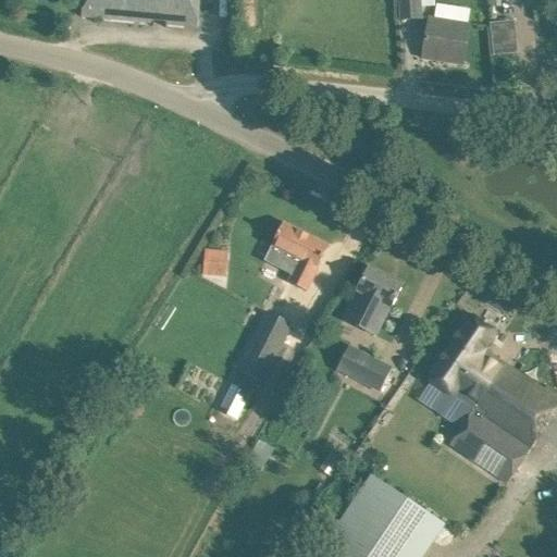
[(166,25),(198,27),(199,5),(199,0),(83,0),(82,17),(152,23),(153,21),(166,22),(166,25)]
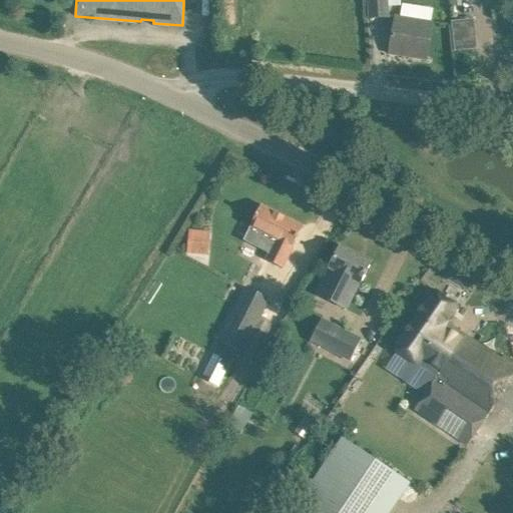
[(388,0),(367,0),(369,19),(389,18),(388,0)]
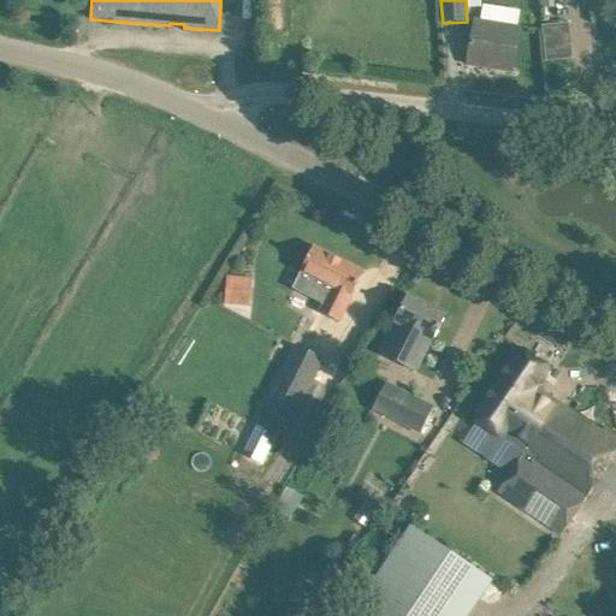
[(511,72),(514,60),(522,10),(485,4),(481,23),(474,22),(468,65),(511,72)]
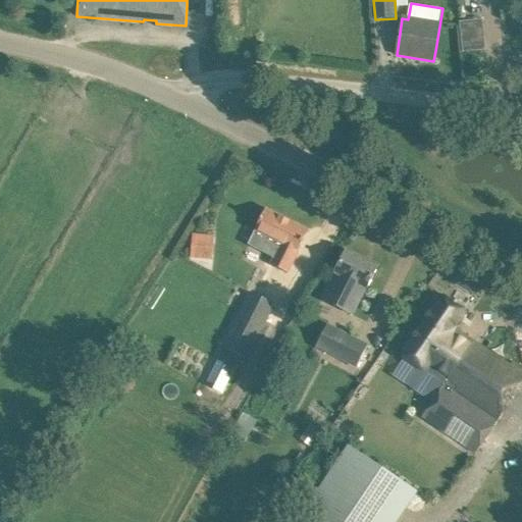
[(461,52),(483,51),(482,19),(460,19),(461,52)]
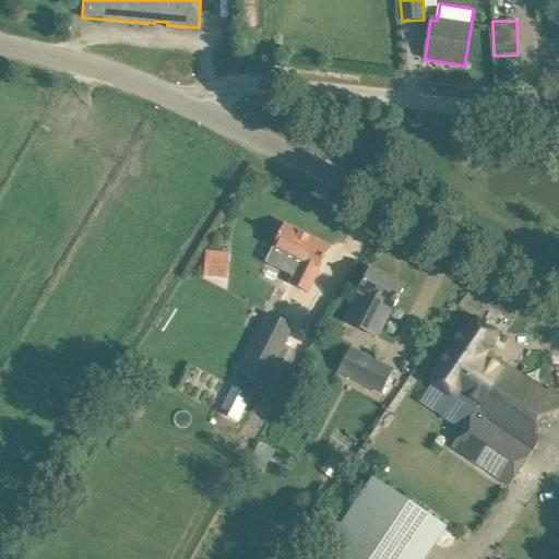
[(274,247),(265,262),(294,276),(289,284),(307,293),(320,268),(330,248),(285,225),(280,234),(275,244),(274,247)]
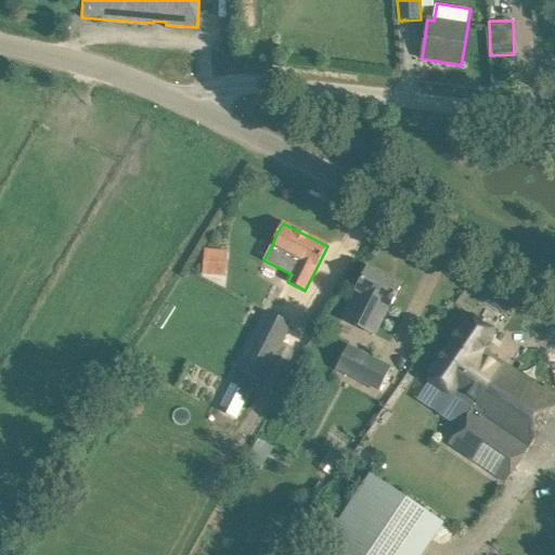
[(226,276),(228,250),(205,249),(204,275),(226,276)]
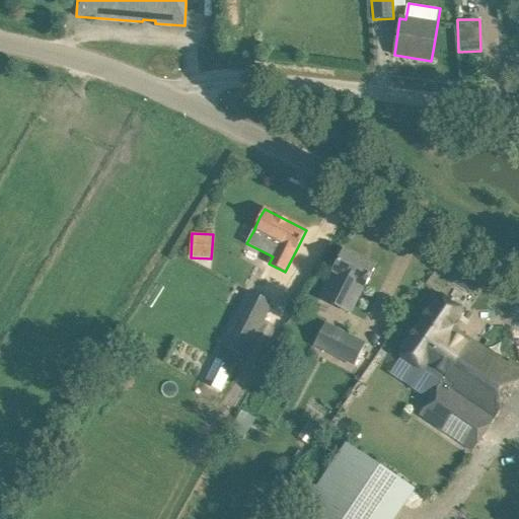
[(345,249),(320,298),(349,313),(362,287),(365,288),(376,265),(345,249)]
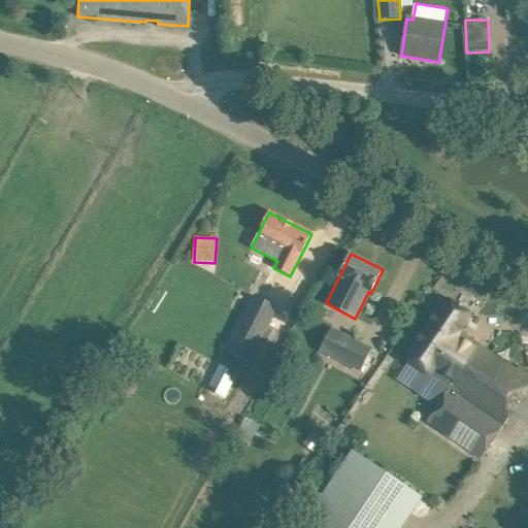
[(225,352),(249,364),(277,307),(253,295),(225,352)]
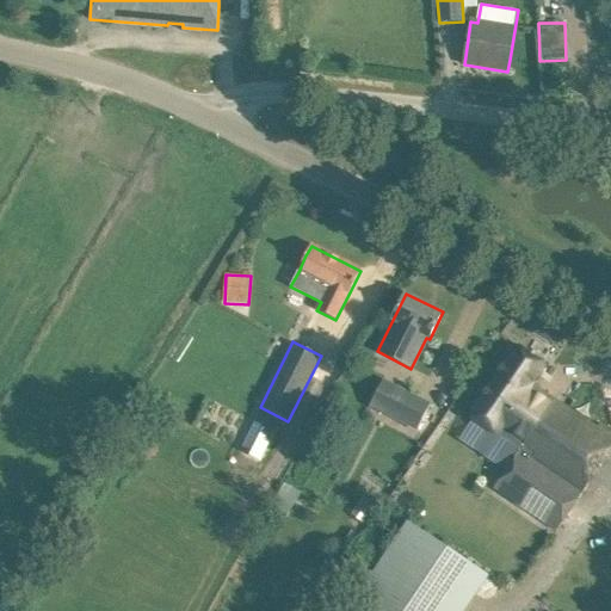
[(470,417),(520,449),(494,488),(556,531),(610,450),(610,437),(531,384),(545,365),(517,347),(470,417)]
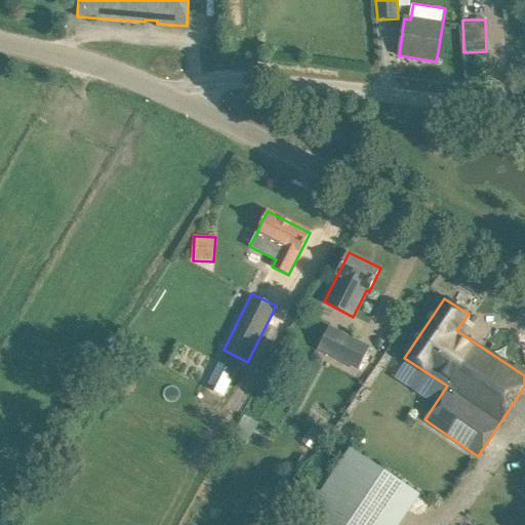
[(358,370),(370,347),(329,325),(317,350),(358,370)]
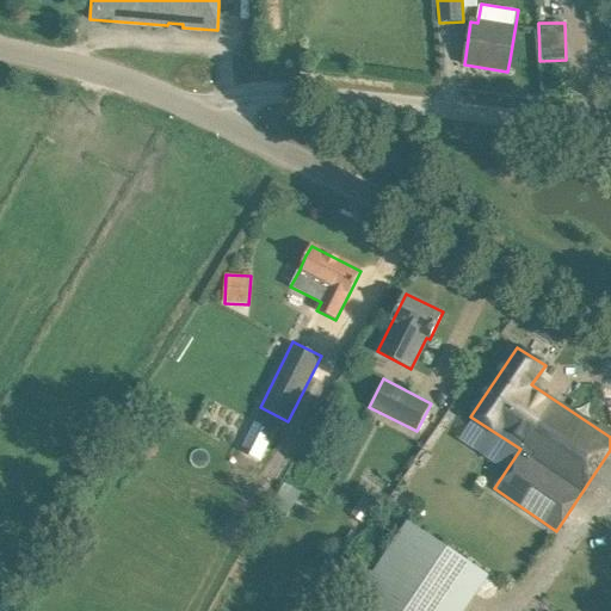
[(259,460),(273,431),(260,424),(245,452),(259,460)]
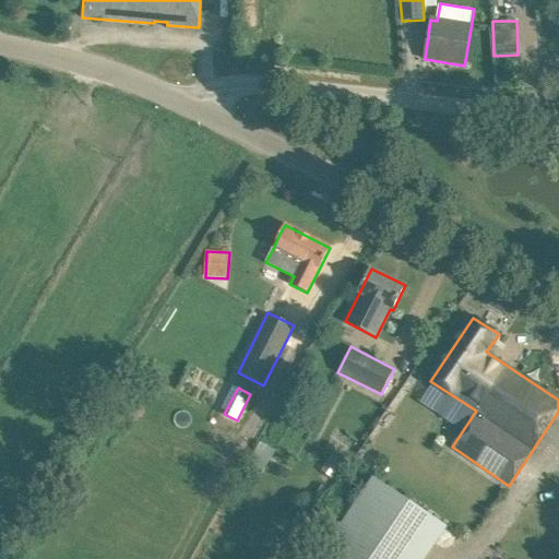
[(247,465),(262,474),(274,451),(260,442),(247,465)]
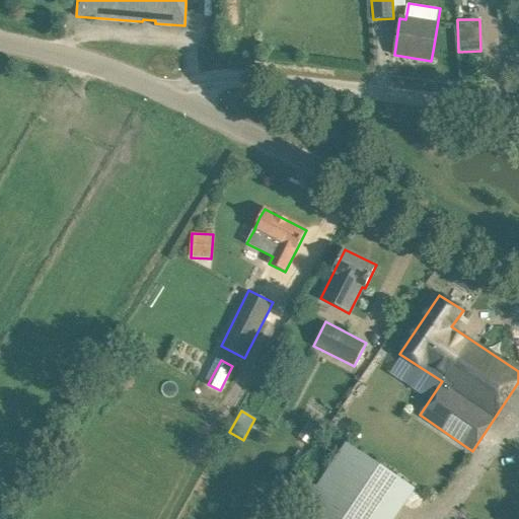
[(395,518),(416,490),(347,443),(295,518),(395,518)]
